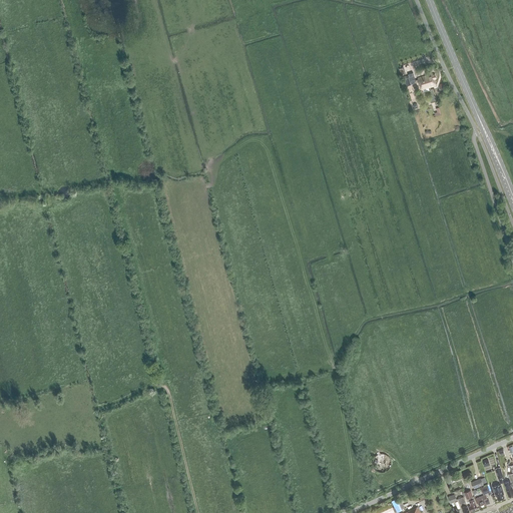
[(432,74),(418,79),(422,90),(423,90),(424,92),(431,90),(430,87),(436,85),(434,79),(436,78),(435,74),(433,75),(432,74)]
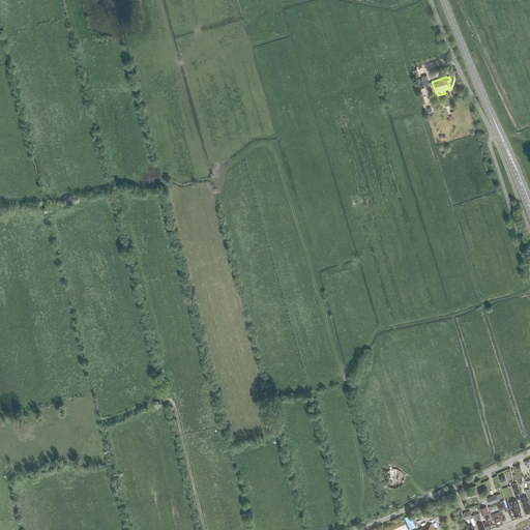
[(395,487),(405,477),(399,470),(395,467),(387,474),(390,477),(389,477),(392,481),(391,482),(395,487)]
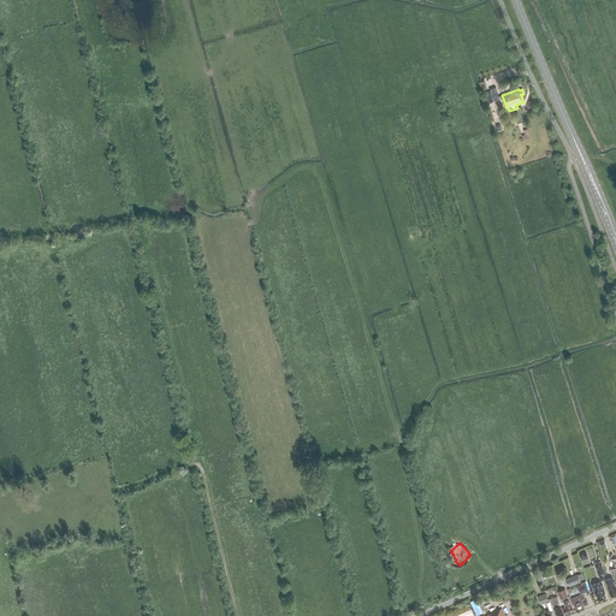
[(569,587),(580,582),(576,574),(566,579),(569,587)]
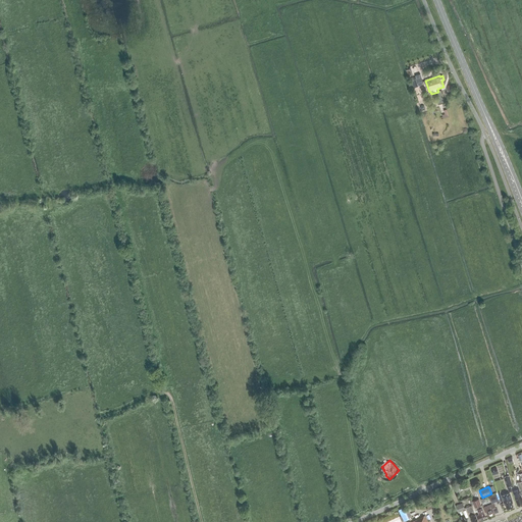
[(517,506),(521,504),(521,499),(519,489),(513,491),(517,506)]
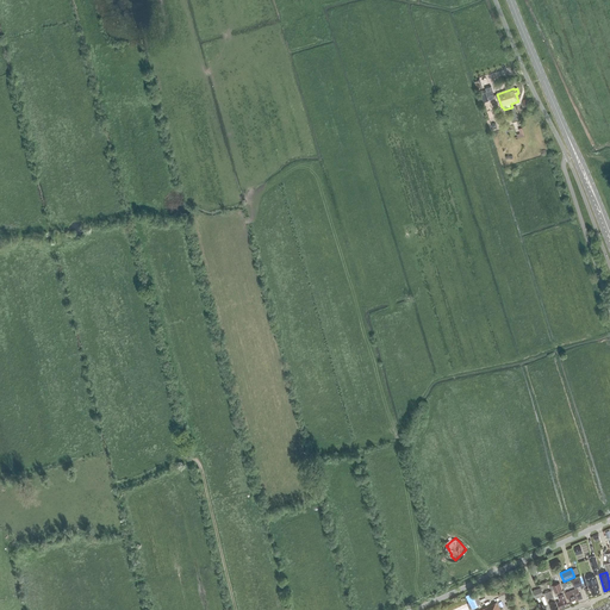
[(592,595),(599,592),(598,587),(595,576),(586,579),(589,587),(590,587),(592,595)]
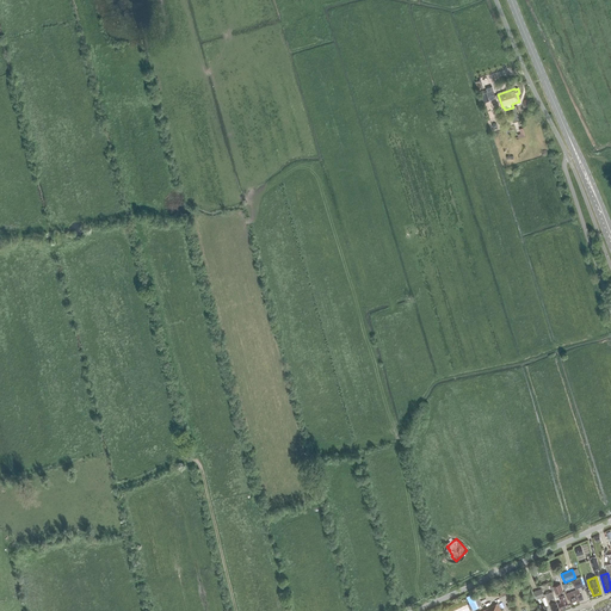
[(584,586),(580,578),(572,581),(575,590),(584,586)]
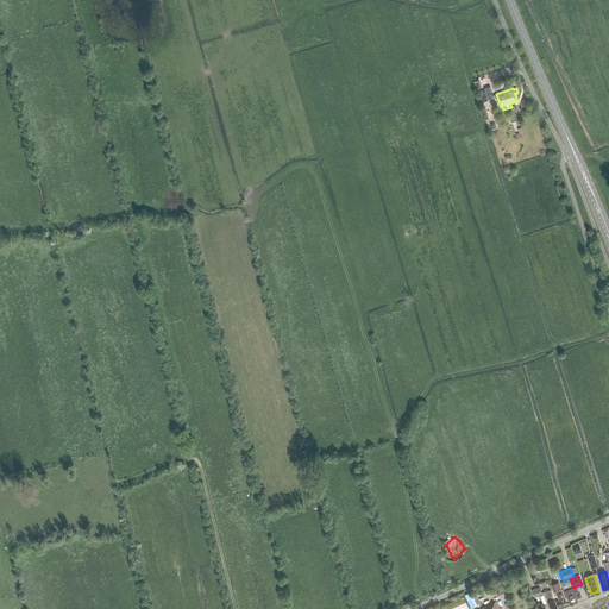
[(558,608),(566,604),(558,582),(551,585),(556,595),(557,595),(559,601),(556,602),(558,608)]
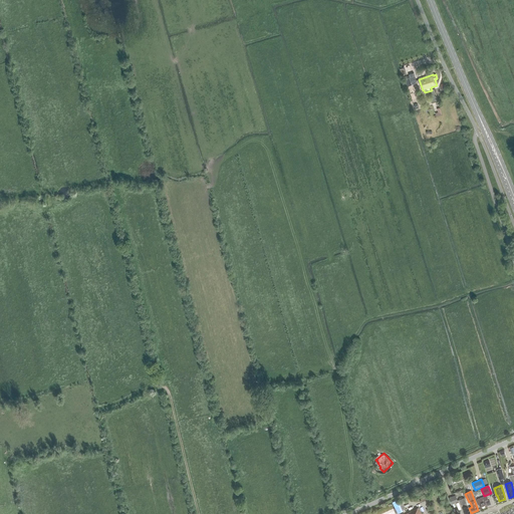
[(449,498),(451,504),(458,502),(455,495),(449,498)]
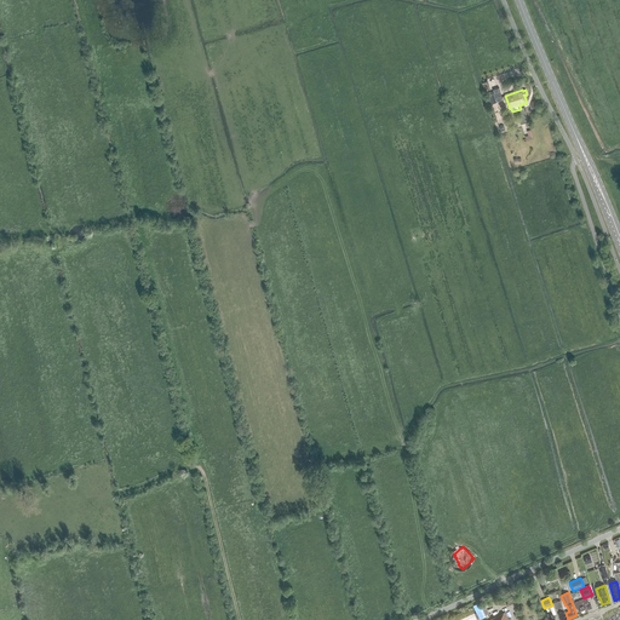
[(587,610),(585,606),(589,604),(586,598),(574,603),(577,608),(578,608),(580,614),(587,610)]
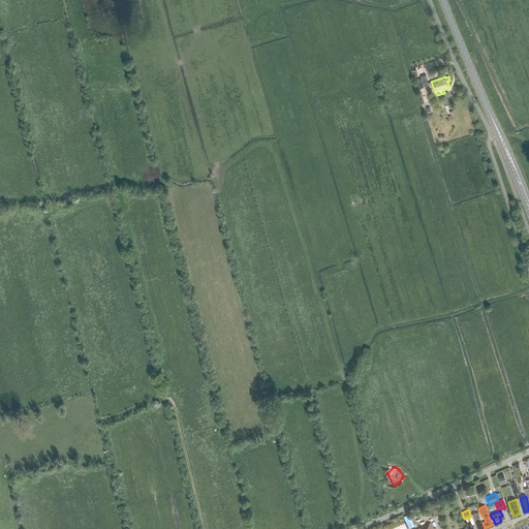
[(477,512),(472,515),(476,526),(477,526),(477,528),(479,528),(480,528),(479,528),(480,528),(483,528),(484,528),(480,521),(479,517),(477,512)]
